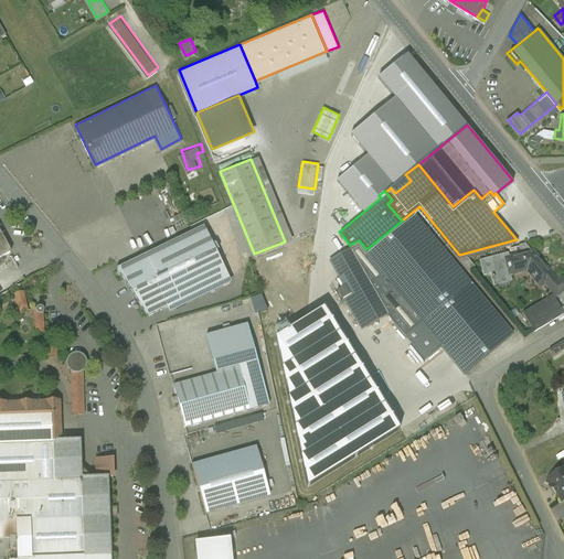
[(414,211),(402,221),(366,249),(359,240),(350,245),(355,254),(358,253),(360,257),(359,258),(366,271),(369,269),(372,275),(369,276),(374,286),(381,281),(385,289),(379,293),(390,311),(389,312),(424,355),(442,342),(465,369),(513,330),(414,211)]
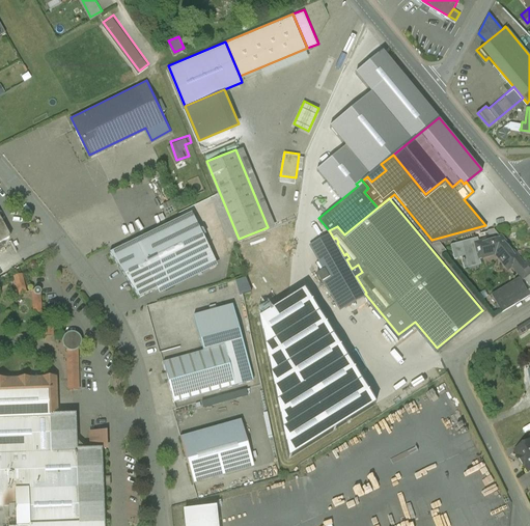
[(193,210),(110,250),(139,295),(216,257),(193,210)]
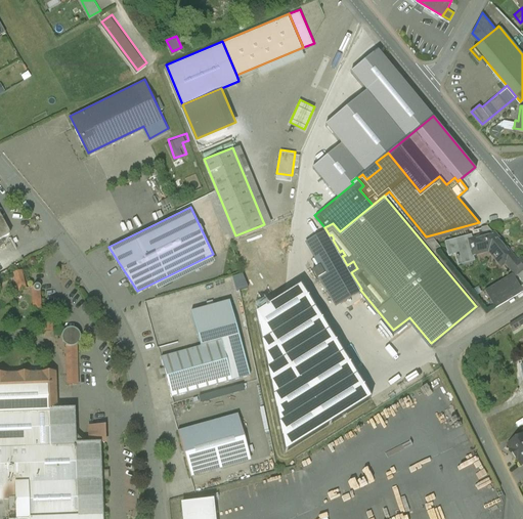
[(0,211),(0,236),(10,231),(0,211)]
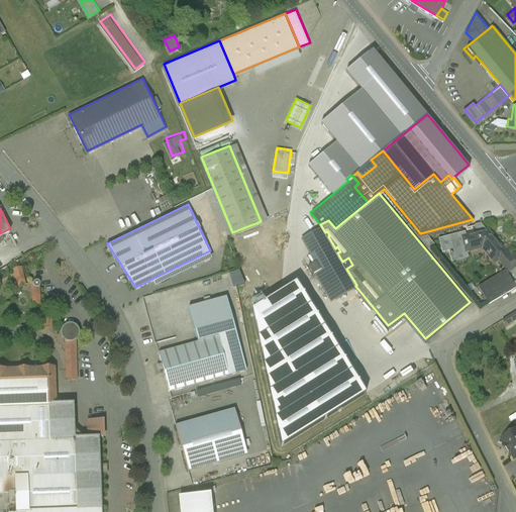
[(335,248),(328,236),(329,235),(327,231),(325,232),(320,224),(302,235),(315,259),(308,263),(313,271),(314,270),(322,282),(318,284),(328,301),(355,286),(356,285),(346,269),(352,265),(348,258),(342,262),(337,252),(340,251),(337,246),(335,248)]
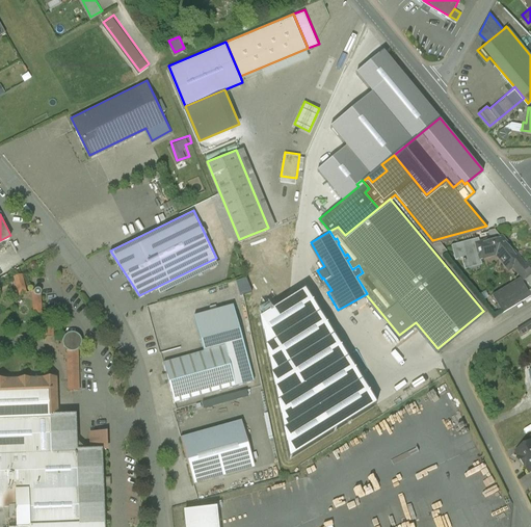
[(525,263),(501,234),(477,240),(476,241),(480,255),(496,249),(509,265),(513,262),(519,268),(520,268),(525,274),(530,268),(530,262),(529,260),(525,263)]
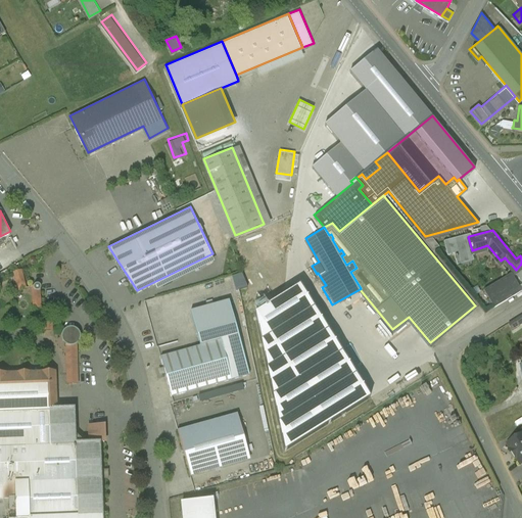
[(468,231),(444,238),(447,251),(455,249),(458,262),(459,261),(457,254),(472,250),(468,237),(469,236),(468,231)]
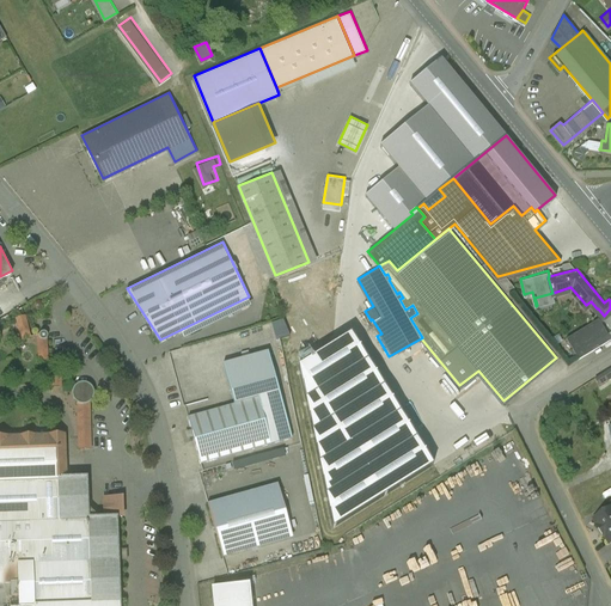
[(506,275),(499,277),(507,288),(514,287),(506,275)]
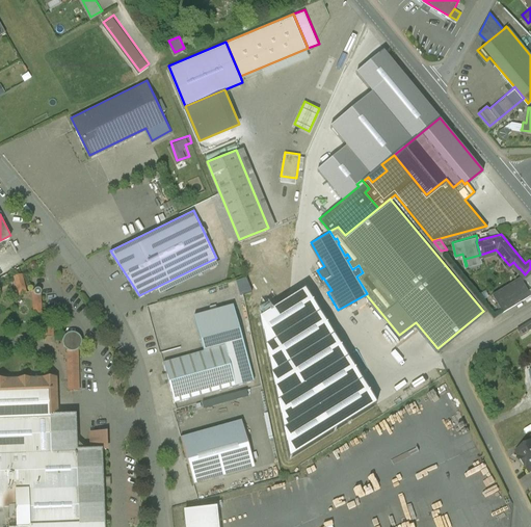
[(240,274),(245,291),(255,288),(249,271),(240,274)]
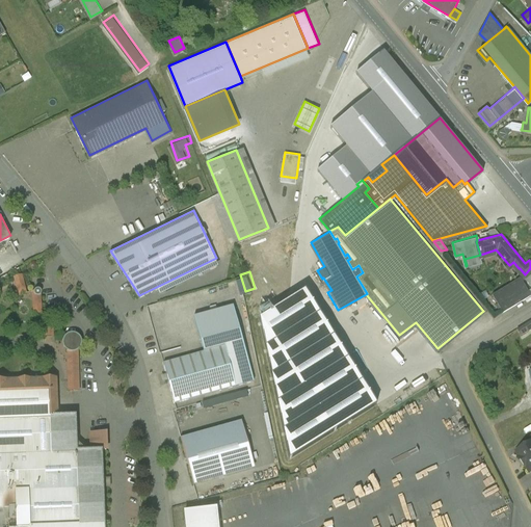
[(529,288),(521,274),(493,291),(503,309),(530,294),(530,290),(529,288)]
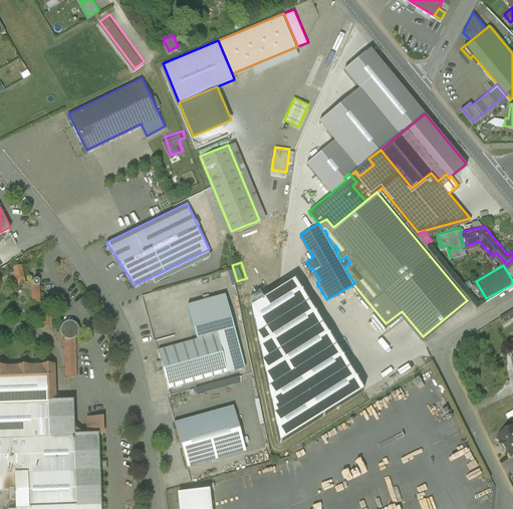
[(295,277),(252,304),(280,440),(363,388),(295,277)]
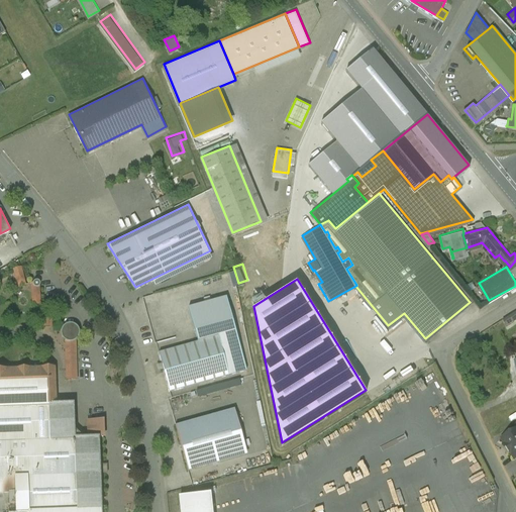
[(199,338),(219,332),(230,372),(247,367),(227,294),(189,304),(199,338)]
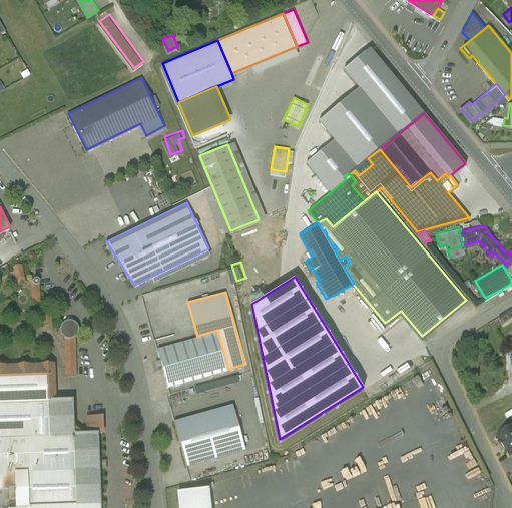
[(73,318),(70,318),(66,319),(63,321),(61,324),(60,327),(61,330),(63,333),(66,335),(66,336),(69,336),(70,336),(73,336),(76,334),(78,331),(79,327),(79,324),(77,321),(73,318)]
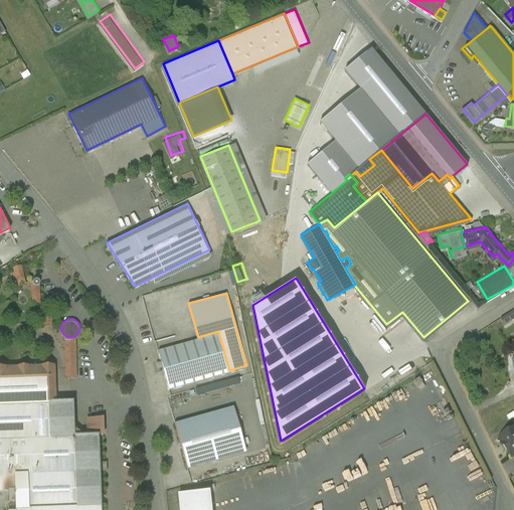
[(198,337),(159,347),(170,386),(229,370),(218,331),(198,337)]
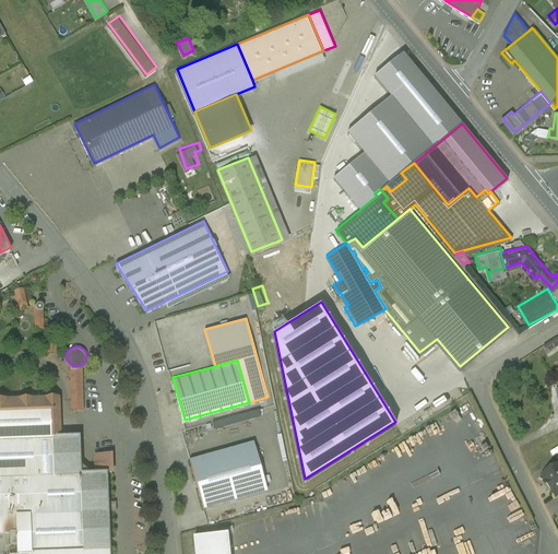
[(7,397),(0,397),(0,409),(59,407),(58,396),(46,396),(46,397),(32,398),(32,397),(20,397),(20,398),(7,398),(7,397)]
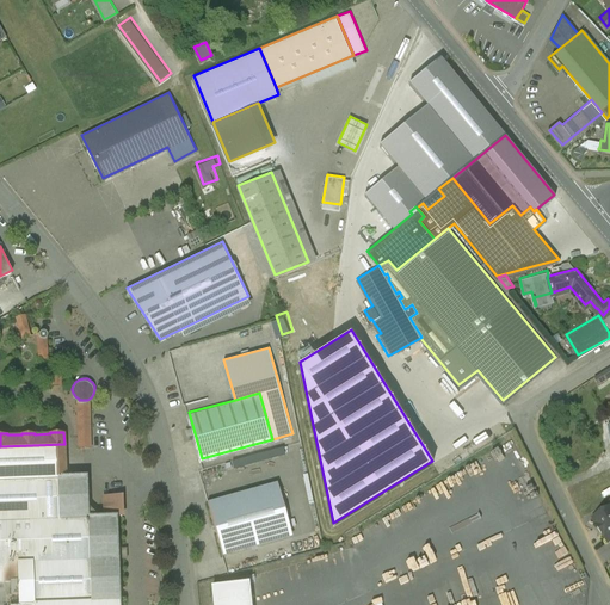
[(0,446),(0,475),(66,474),(65,444),(0,446)]
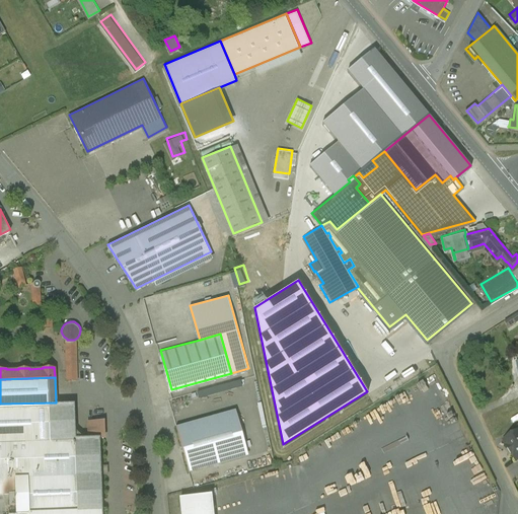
[(56,402),(0,404),(0,475),(15,475),(15,490),(10,490),(10,491),(11,502),(16,502),(16,511),(28,510),(28,513),(102,513),(100,435),(90,436),(84,436),(75,428),(74,401),(56,402)]
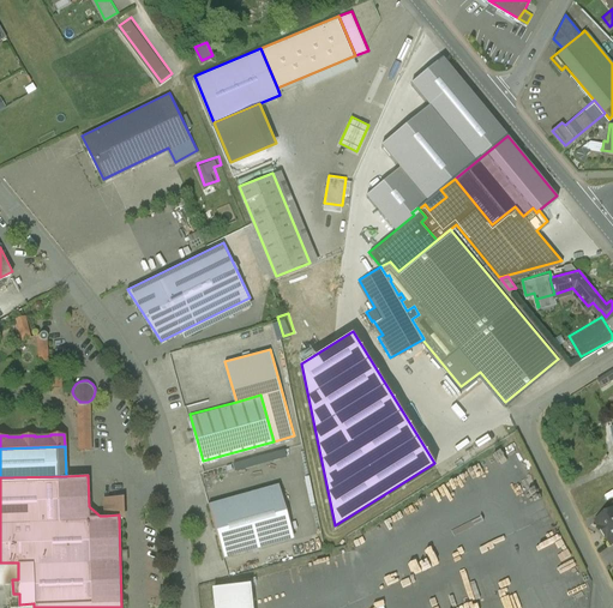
[(282,491),(211,511),(222,546),(292,527),(282,491)]
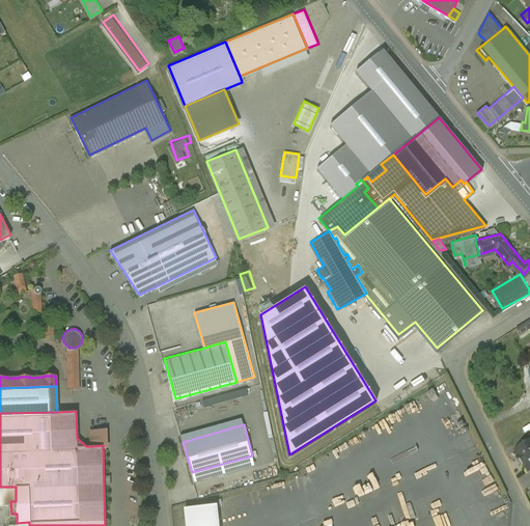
[(106,428),(91,430),(92,446),(103,445),(107,445),(106,428)]
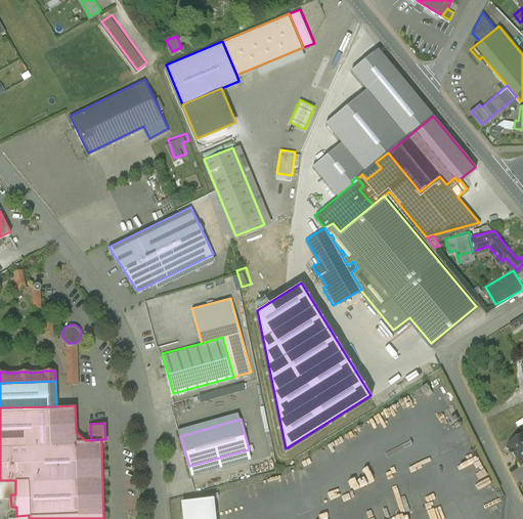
[(522,433),(510,441),(522,460),(522,433)]
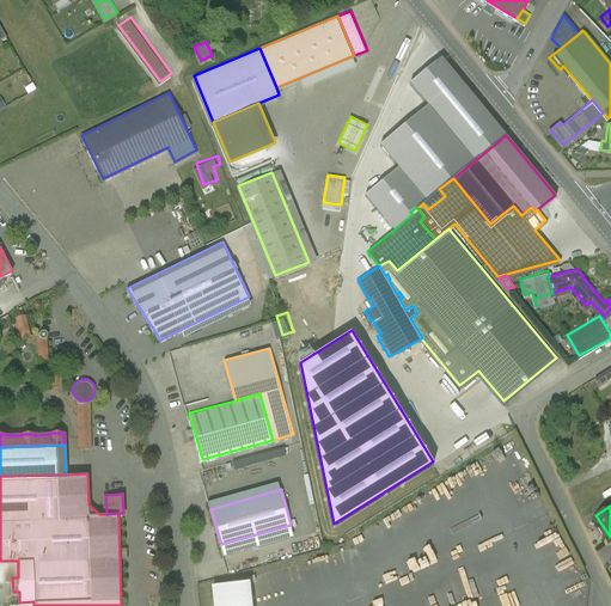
[(18,561),(0,561),(0,579),(12,579),(12,577),(18,577),(18,561)]
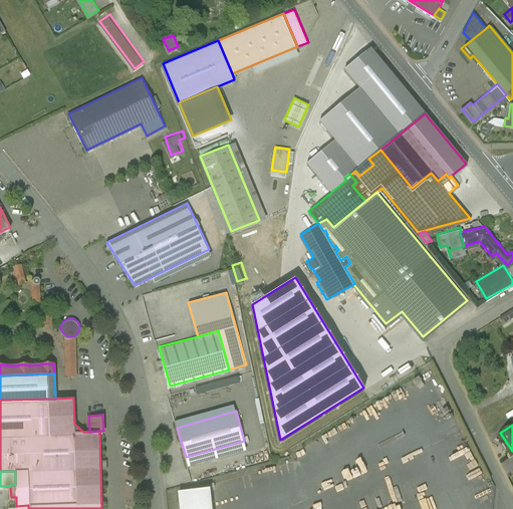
[(206,508),(204,488),(179,491),(181,508),(206,508)]
